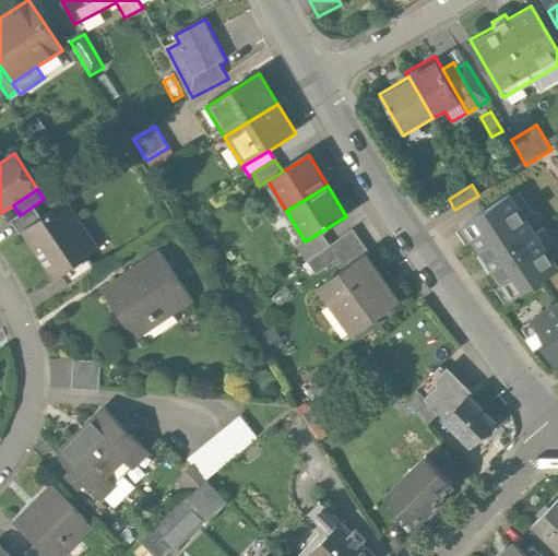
[(510,199),(465,228),(512,302),(557,272),(557,270),(510,199)]
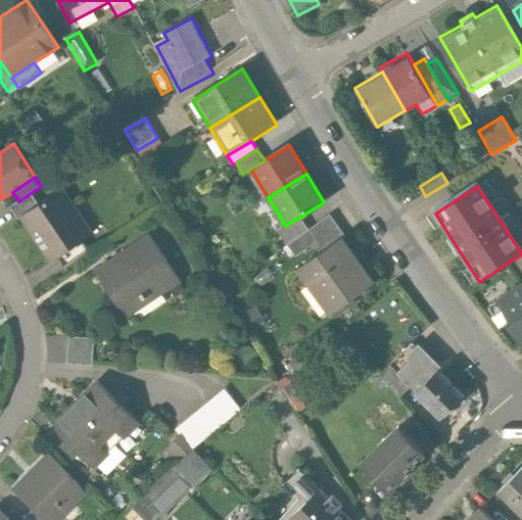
[(76,207),(64,189),(40,205),(22,218),(50,260),(79,240),(99,227),(84,202),(76,207)]
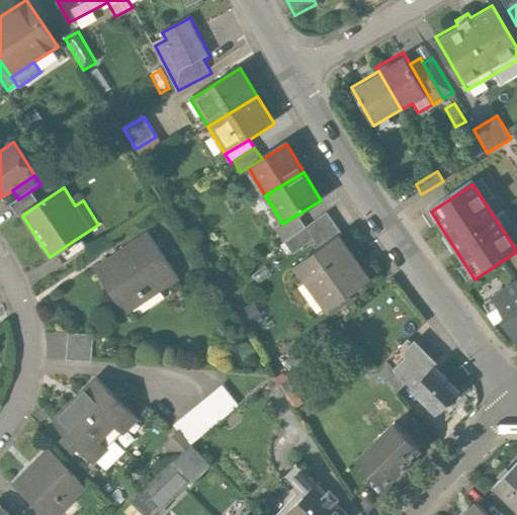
[(13,202),(22,216),(39,203),(30,191),(18,199),(13,202)]
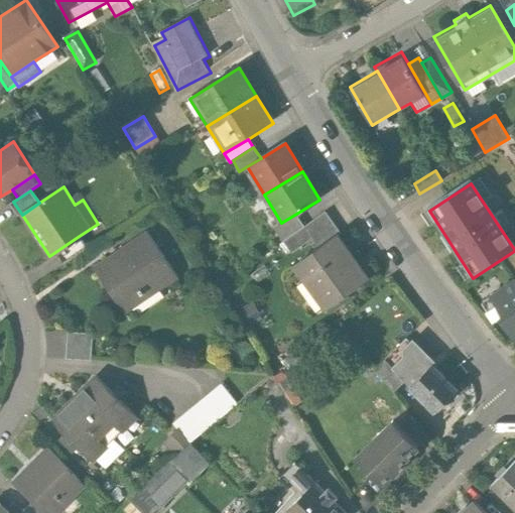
[(327,213),(305,227),(283,242),(291,253),(313,239),(317,246),(339,232),(327,213)]
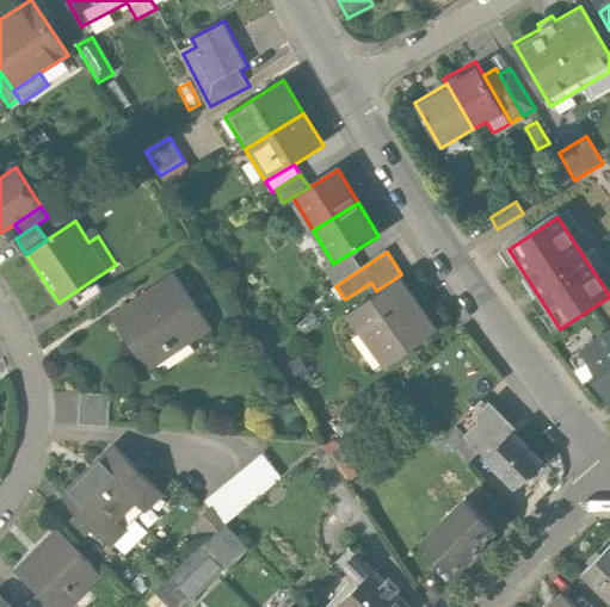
[(362,268),(351,253),(333,264),(324,270),(336,286),(362,268)]
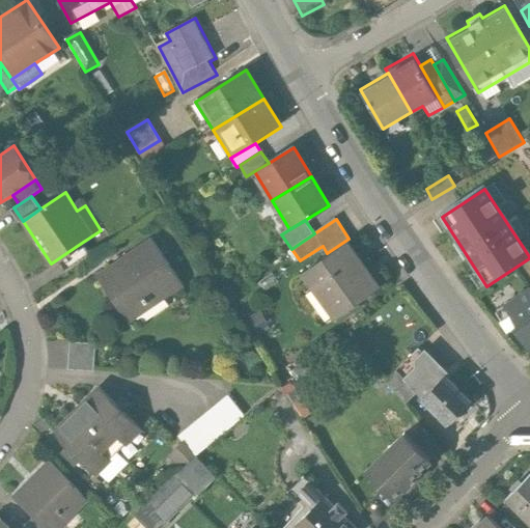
[(303,272),(319,295),(366,261),(349,239),(327,253),(303,272)]
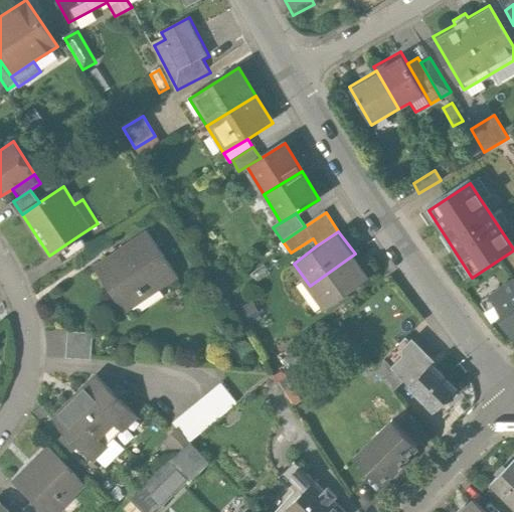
[(177,278),(146,232),(93,269),(125,314),(177,278)]
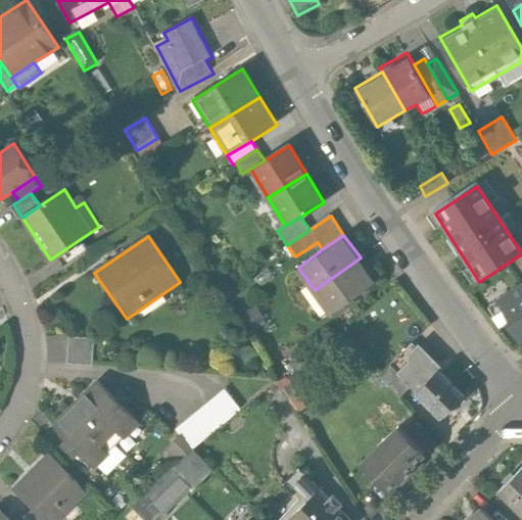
[(79,240),(50,260),(58,272),(87,253),(79,240)]
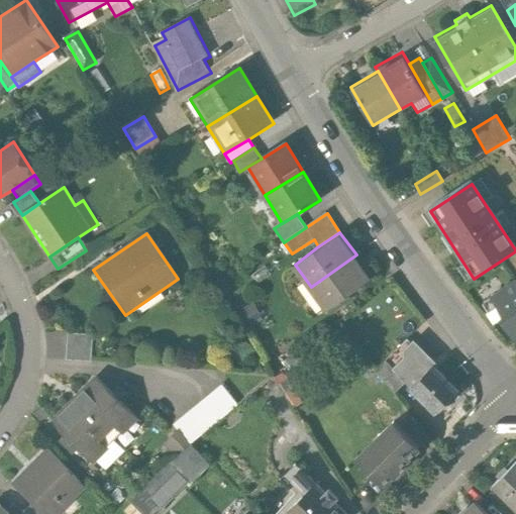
[(373,278),(356,254),(311,287),(327,310),(373,278)]
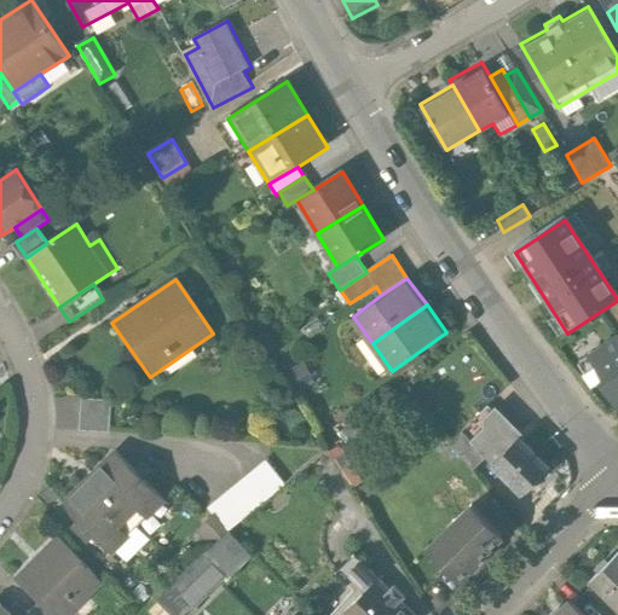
[(617,340),(581,365),(596,389),(602,386),(617,407),(617,340)]
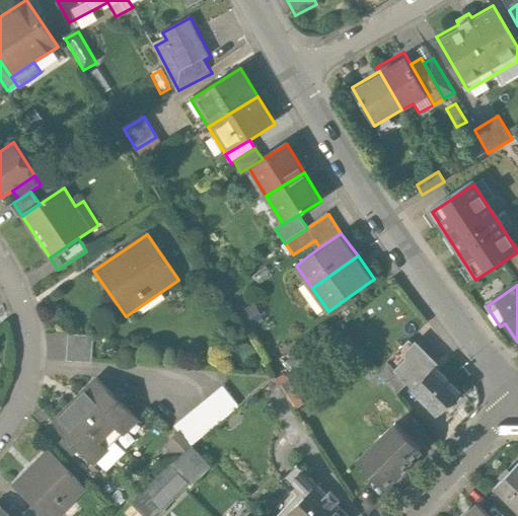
[(94,338),(68,336),(67,361),(92,362),(94,338)]
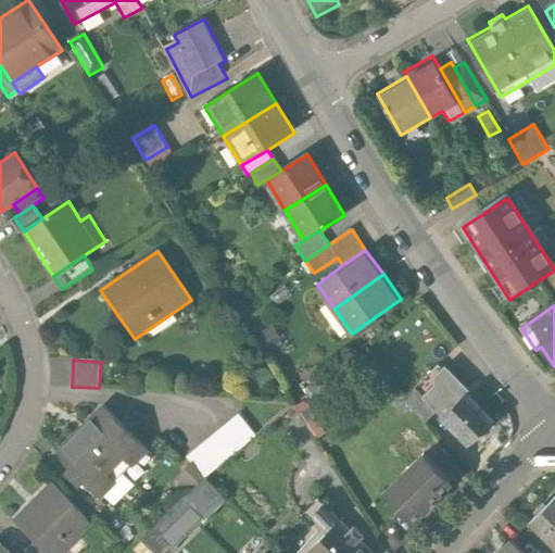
[(442,416),(467,392),(470,390),(445,362),(441,367),(438,364),(404,397),(407,401),(425,422),(428,427),(442,416)]
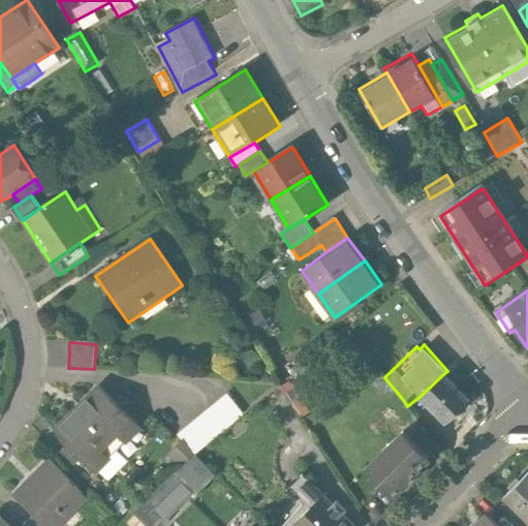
[(421,396),(447,424),(471,402),(444,373),(421,396)]
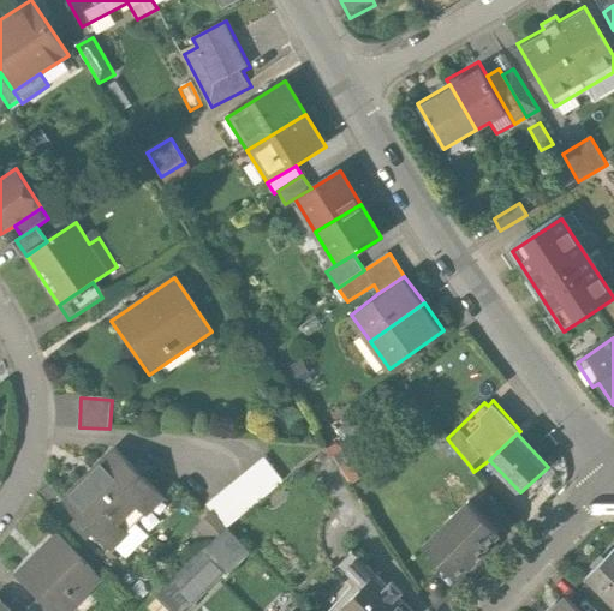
[(470,466),(451,443),(440,450),(460,474),(470,466)]
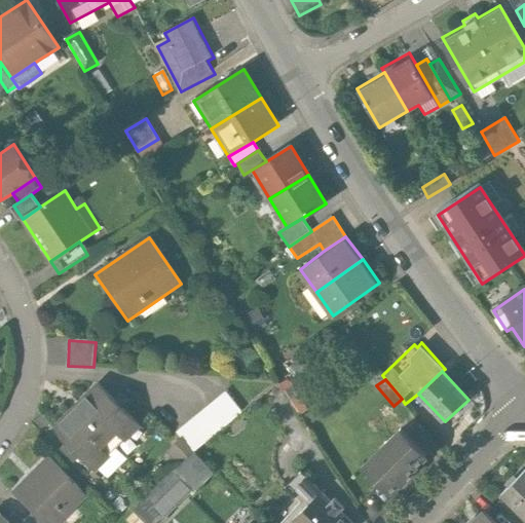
[(62,439),(94,472),(141,425),(118,403),(97,381),(72,405),(49,427),(62,439)]
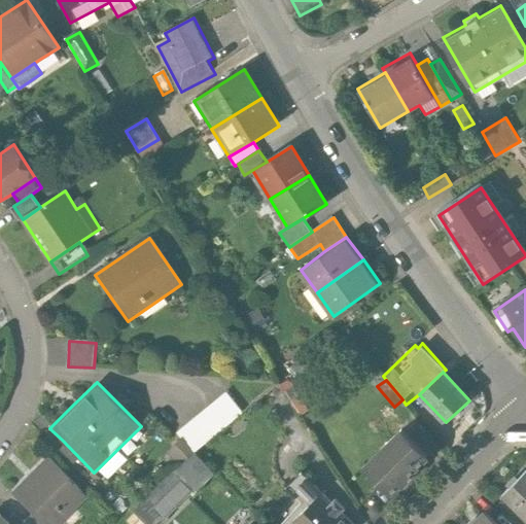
[(285,392),(302,417),(309,413),(293,388),(285,392)]
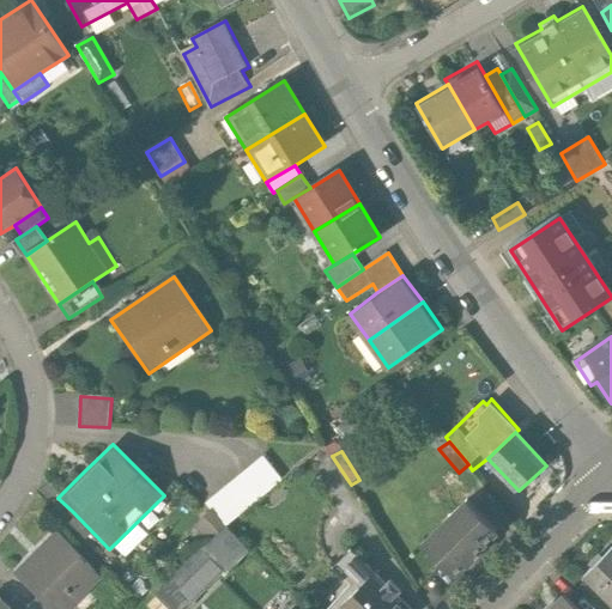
[(219,533),(225,527),(282,480),(262,457),(200,509),(219,533)]
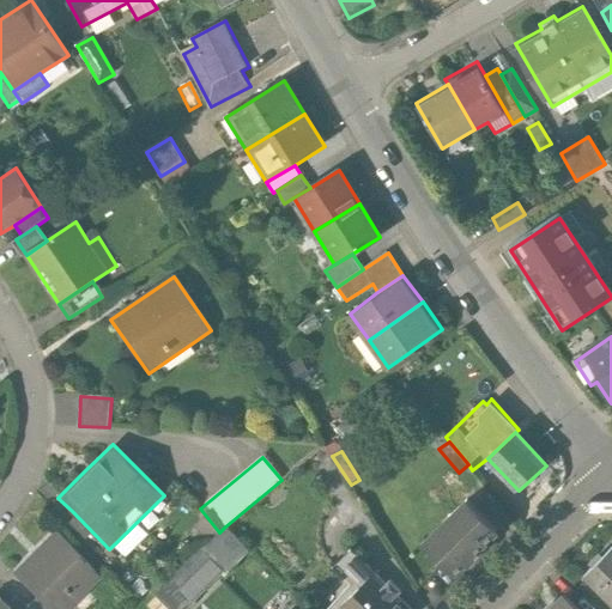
[(419,539),(453,574),(498,530),(432,463),(412,483),(443,516),(419,539)]
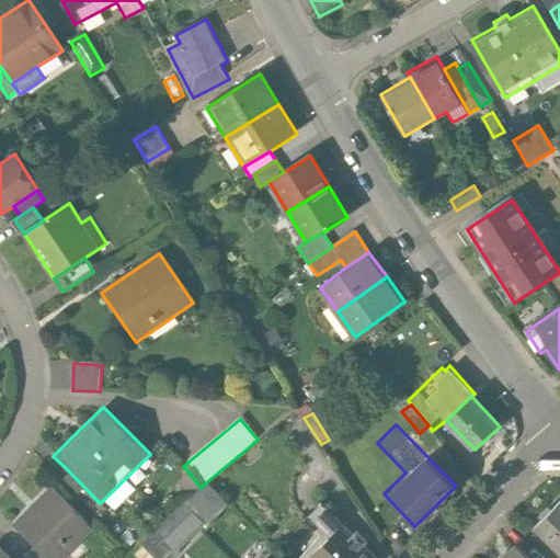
[(329,440),(321,444),(329,457),(342,448),(334,436),(329,440)]
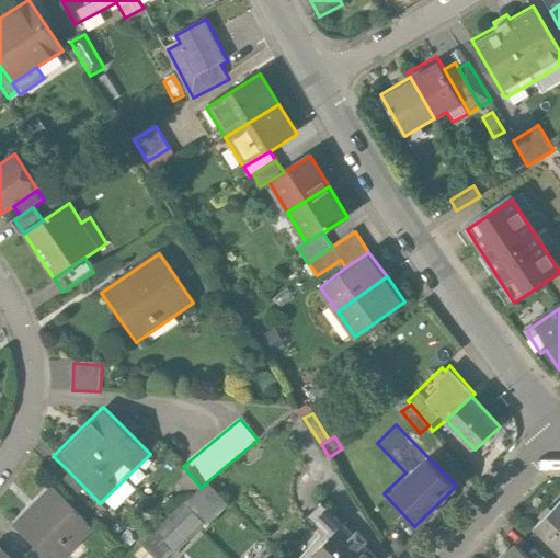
[(208,557),(246,522),(206,482),(201,488),(137,543),(152,557),(208,557)]
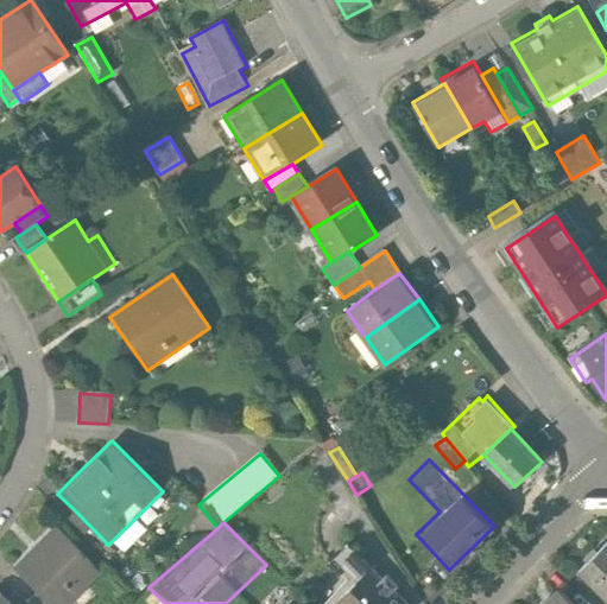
[(54,526),(11,568),(36,593),(45,603),(69,603),(101,573),(54,526)]
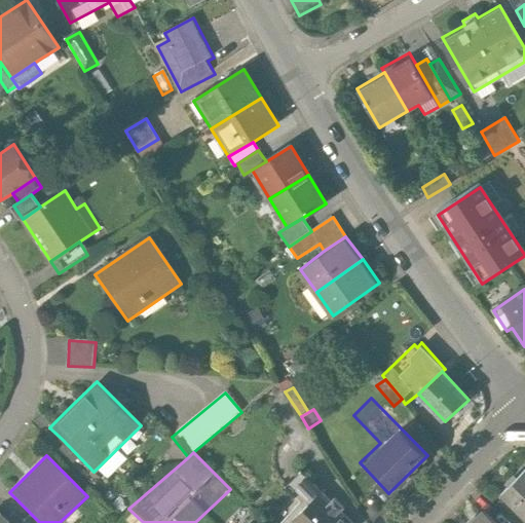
[(524,469),(499,493),(524,519),(524,469)]
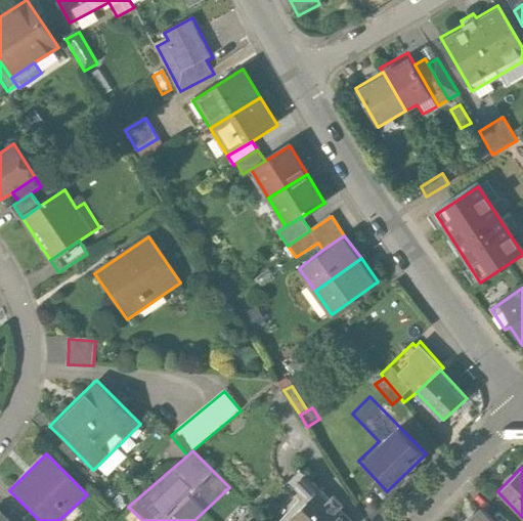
[(287,520),(319,490),(299,469),(285,483),(299,498),(276,520),(287,520)]
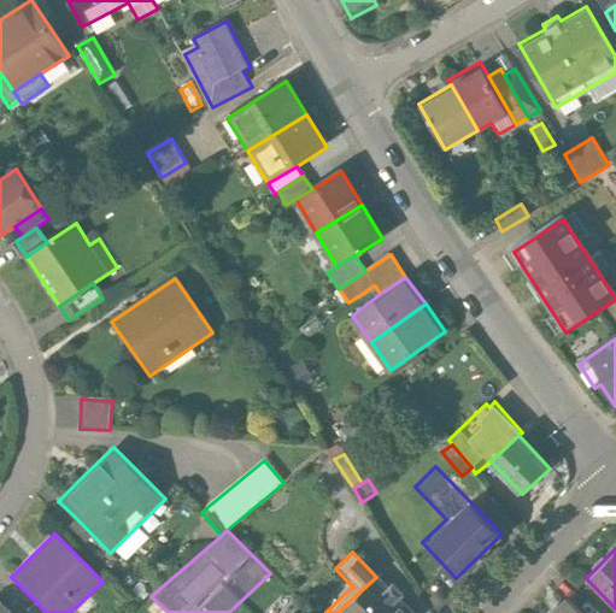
[(409,612),(398,600),(403,595),(392,583),(386,588),(376,577),(338,612),(409,612)]
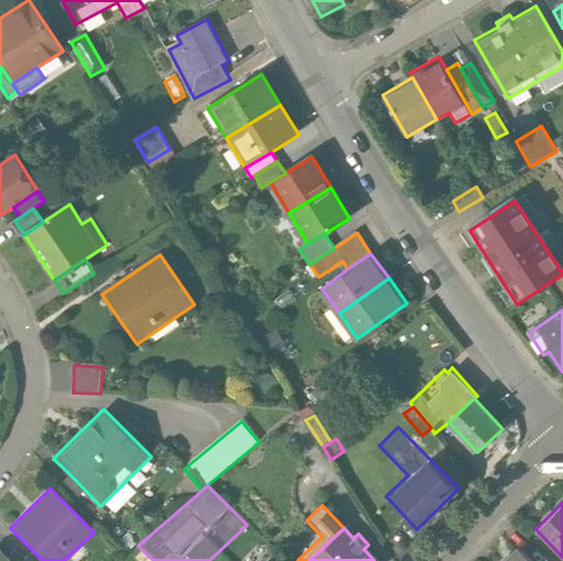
[(531,560),(516,545),(499,560),(531,560)]
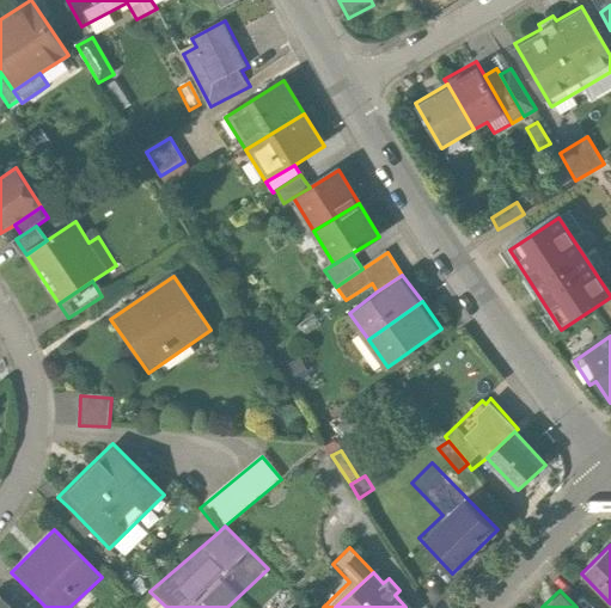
[(46,607),(36,597),(26,607),(46,607)]
